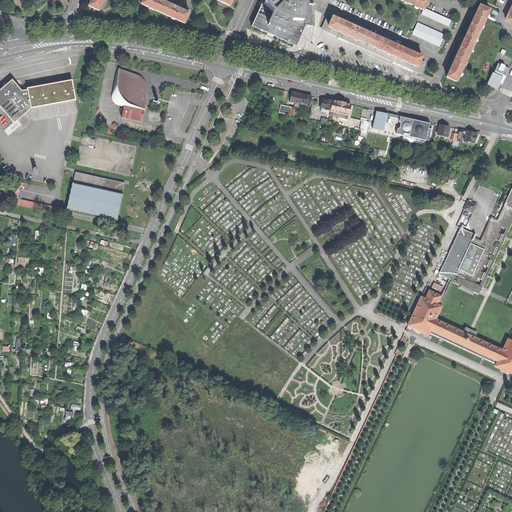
[(105,0),(91,0),(89,6),(100,11),(105,0)]
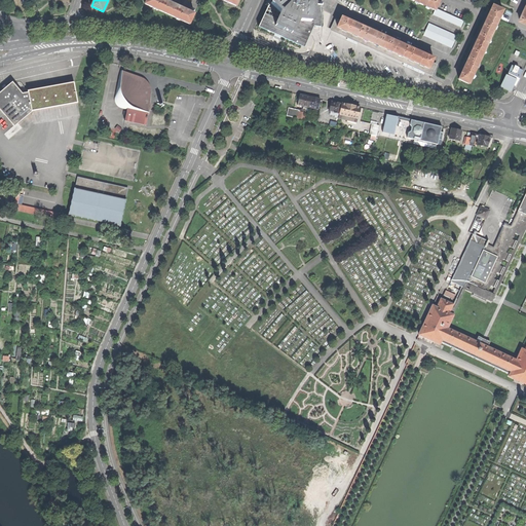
[(168,13),(174,2),(168,0),(147,0),(146,3),(168,13)]
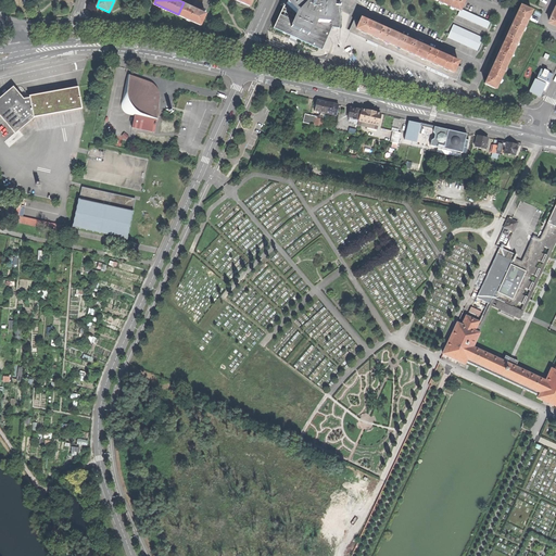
[(285,3),(274,28),(319,49),(327,28),(331,27),(339,27),(341,4),(332,4),(315,3),(312,1),(310,1),(308,0),(290,0),(289,2),(287,4),(285,3)]
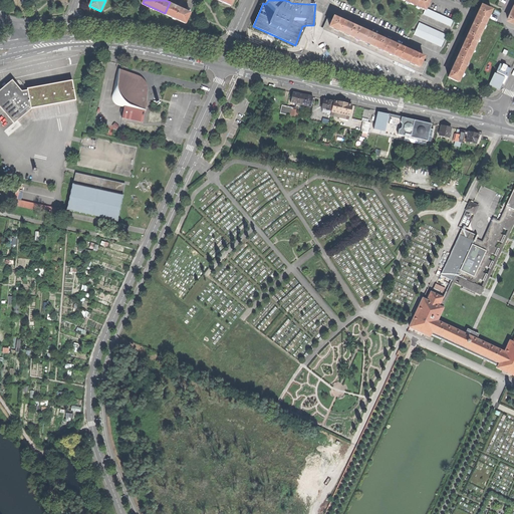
[(428,0),(406,0),(425,8),(426,7),(428,0)]
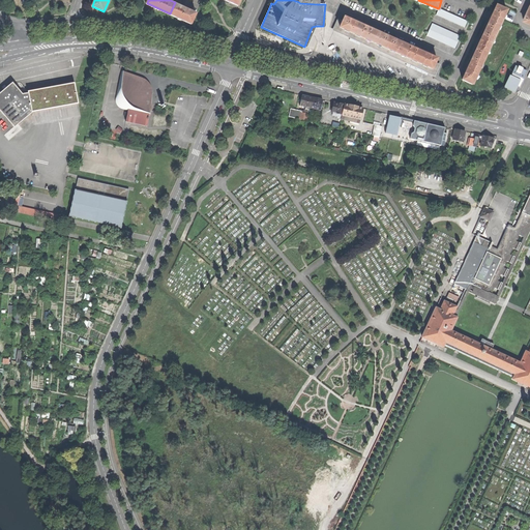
[(192,23),(197,12),(185,7),(175,2),(170,13),(192,23)]
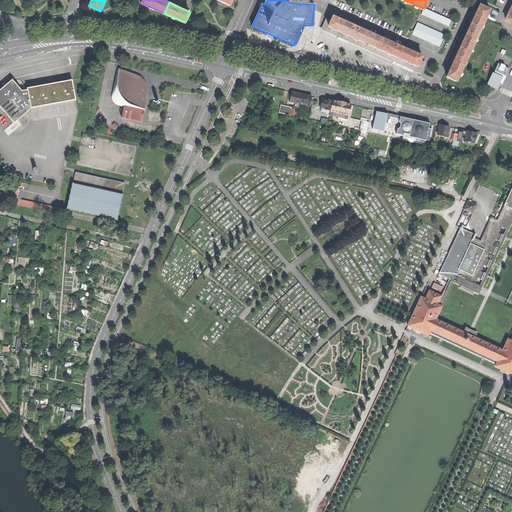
[(469,29),(478,33),(490,9),(480,5),(476,14),(475,14),(473,16),(472,19),(473,20),(469,29)]
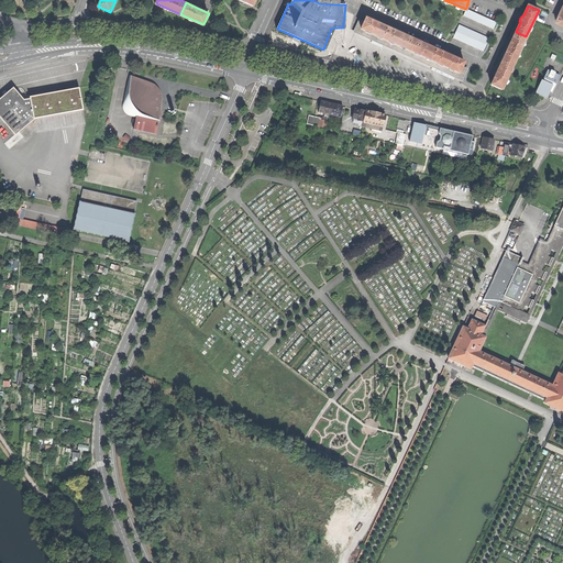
[(360,22),(355,31),(461,78),(465,69),(461,67),(463,62),(453,57),(454,56),(450,54),(448,53),(446,54),(431,47),(431,46),(428,44),(424,43),(424,44),(405,35),(405,34),(401,33),(398,31),(398,32),(382,25),(383,24),(379,22),(376,21),(375,22),(365,18),(363,23),(360,22)]
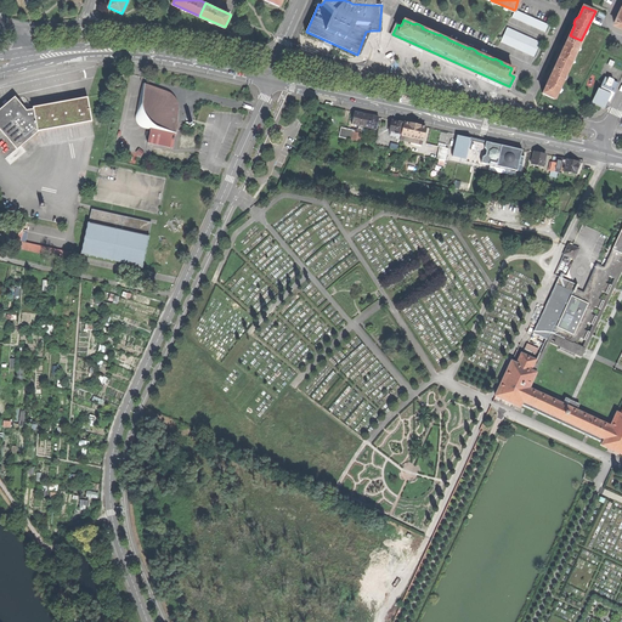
[(567,69),(581,40),(570,35),(564,46),(563,45),(561,49),(560,52),(561,52),(557,63),(567,69)]
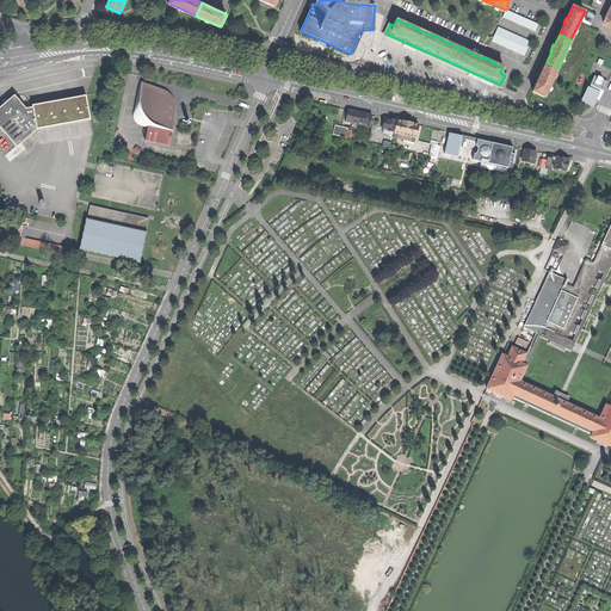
[(538,80),(534,91),(544,96),(557,68),(547,62),(541,74),(539,73),(538,76),(537,80),(538,80)]
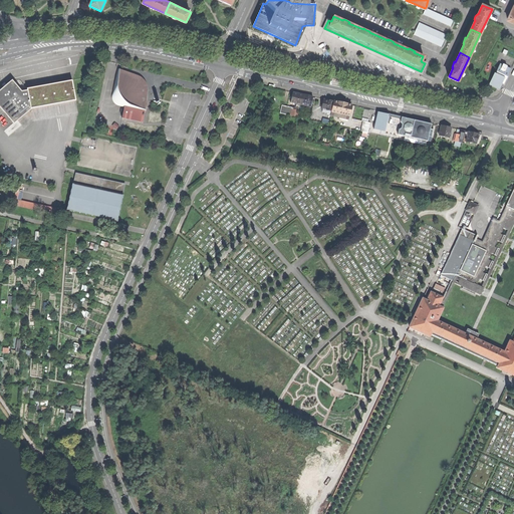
[(495,85),(499,87),(504,76),(507,78),(508,76),(507,75),(511,68),(507,66),(508,64),(503,62),(502,64),(500,63),(496,73),(495,72),(490,83),(492,84),(495,85)]
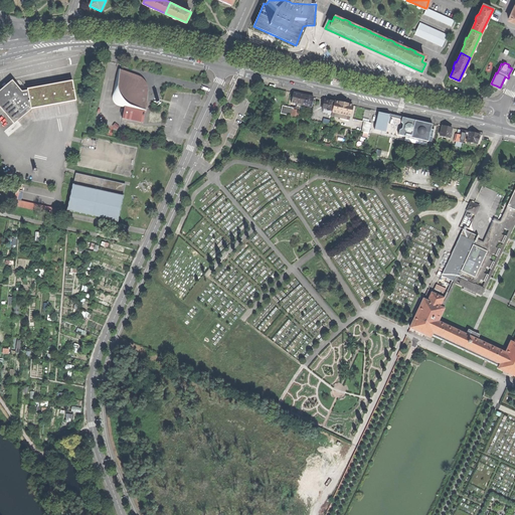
[(125,107),(122,119),(123,119),(123,117),(143,122),(143,123),(146,112),(144,111),(144,98),(143,92),(143,90),(141,86),(138,81),(136,79),(118,71),(113,95),(113,98),(114,102),(116,104),(119,106),(125,107)]
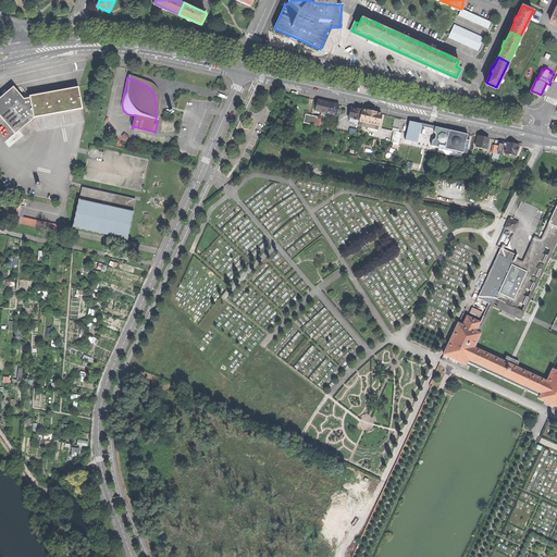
[(0,98),(0,115),(15,134),(34,118),(82,109),(77,88),(29,96),(29,98),(23,100),(19,95),(13,88),(0,98)]
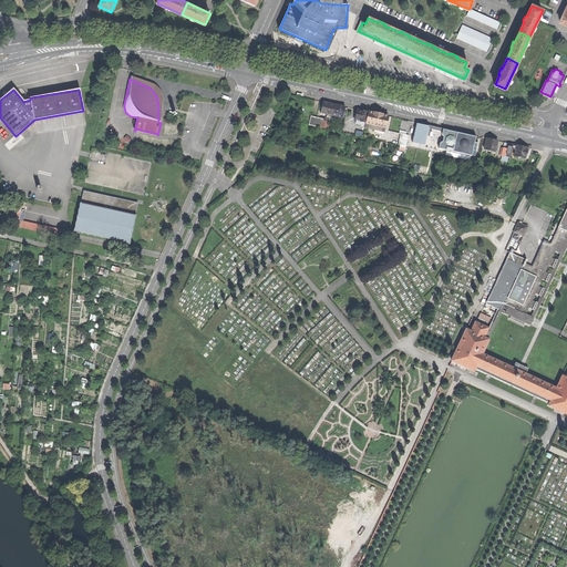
[(312,114),(313,101),(303,100),(302,113),(312,114)]
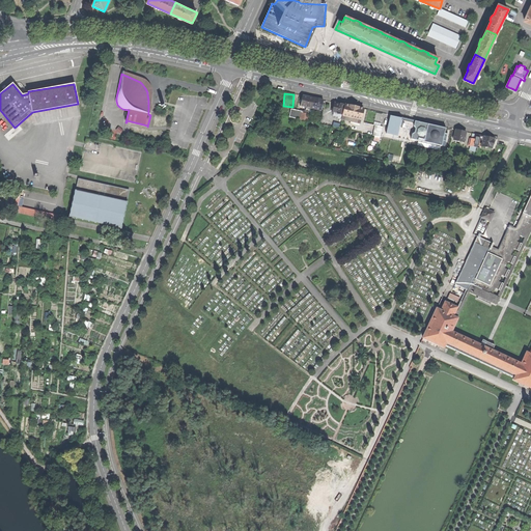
[(311,108),(313,98),(308,96),(303,95),(301,106),(311,108)]
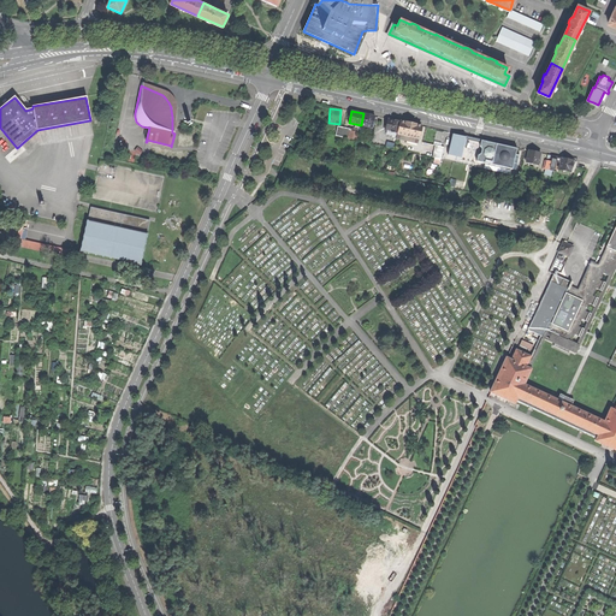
[(372,128),(374,116),(369,114),(363,113),(361,125),(372,128)]
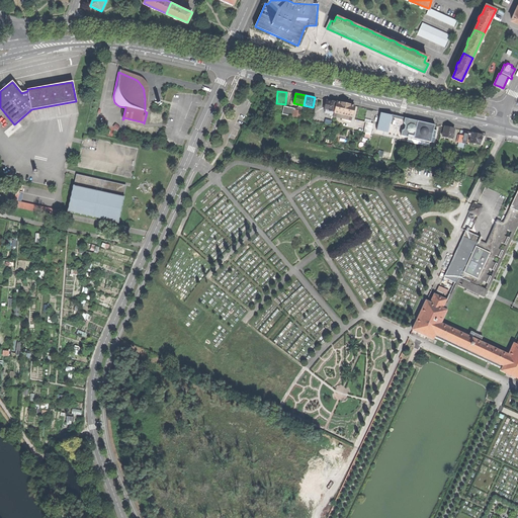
[(327,100),(324,109),(326,110),(325,112),(334,114),(334,112),(336,102),(331,101),(327,100)]
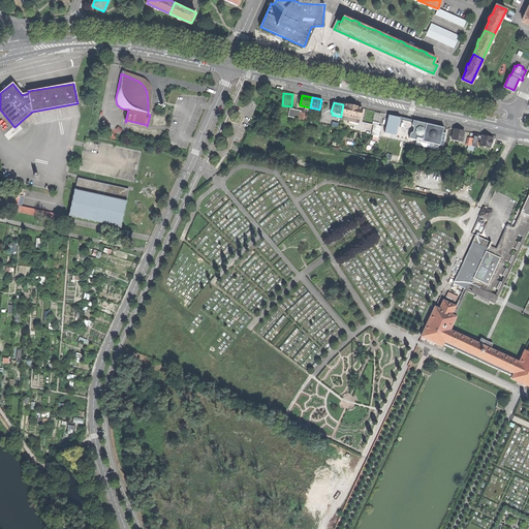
[(340,119),(359,123),(363,109),(351,106),(343,104),(341,115),(341,117),(340,119)]
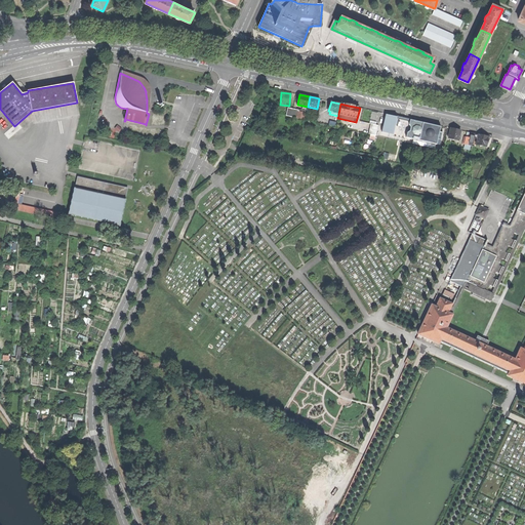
[(288,108),(286,115),(305,119),(306,113),(297,112),(297,110),(288,108)]
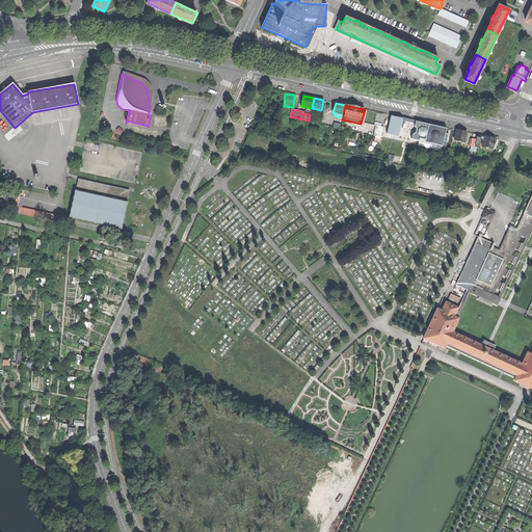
[(417,122),(417,120),(392,115),(389,133),(401,136),(404,120),(417,122)]
